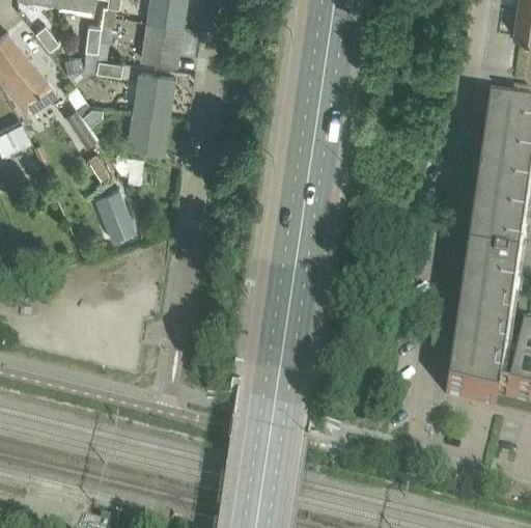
[(55,0),(55,4),(93,10),(94,0),(55,0)]
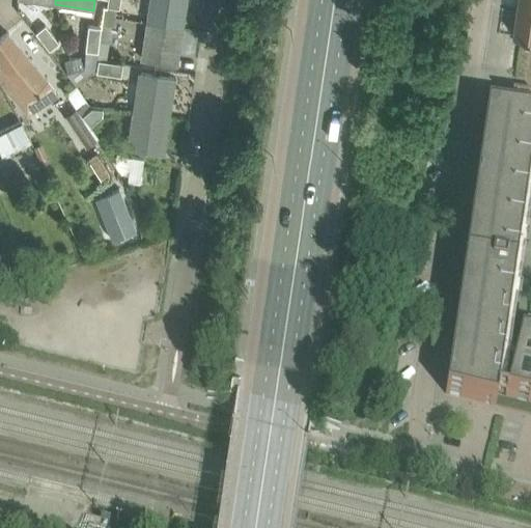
[(107,0),(106,9),(117,10),(119,10),(119,0),(107,0)]
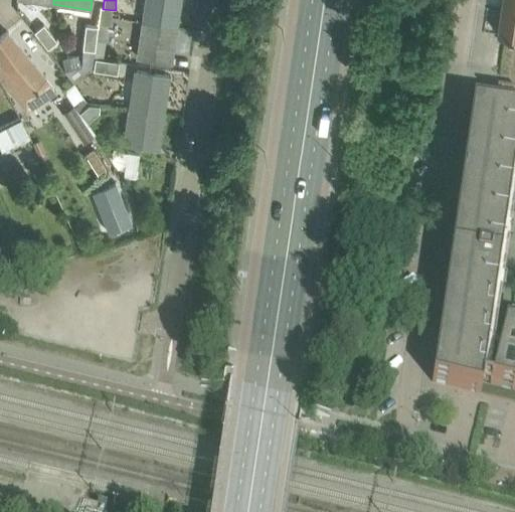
[(147,0),(144,23),(175,28),(178,0),(147,0)]
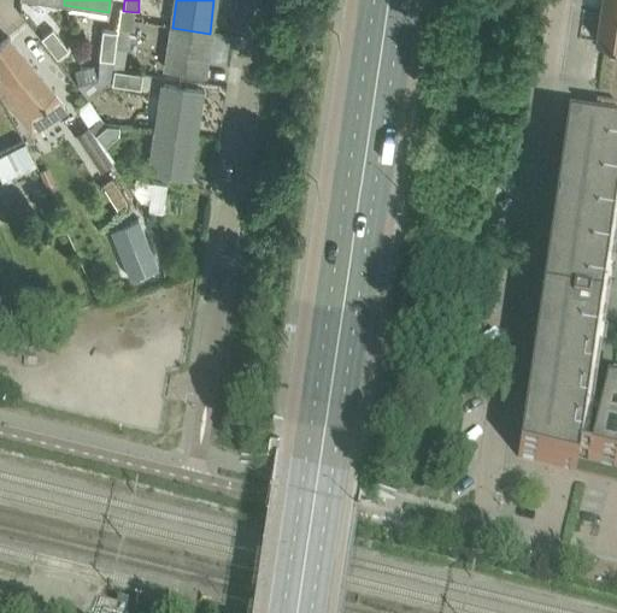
[(616,0),(604,0),(603,16),(616,17),(616,0)]
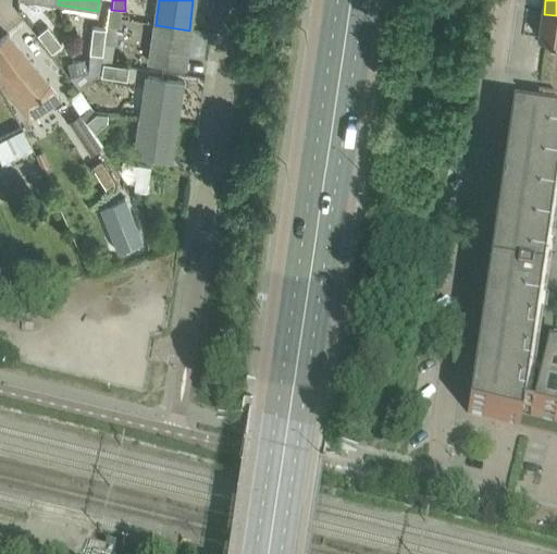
[(107,19),(121,20),(123,11),(111,10),(108,10),(107,19)]
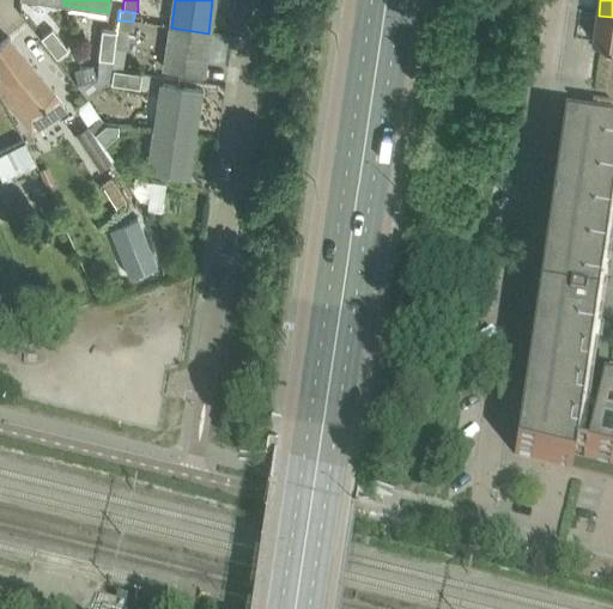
[(612,17),(599,16),(594,43),(612,46),(612,17)]
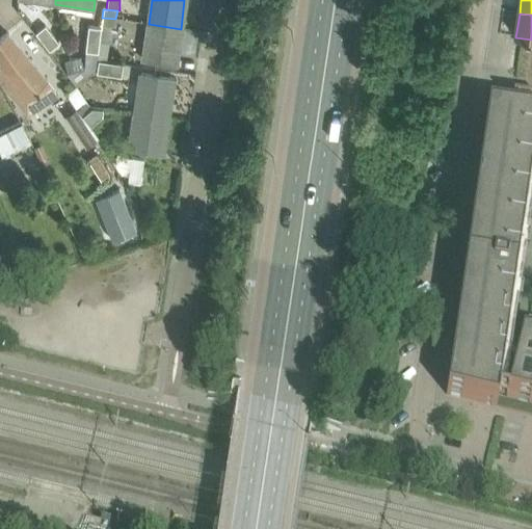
[(102,26),(112,27),(114,28),(115,19),(102,18),(101,26),(102,26)]
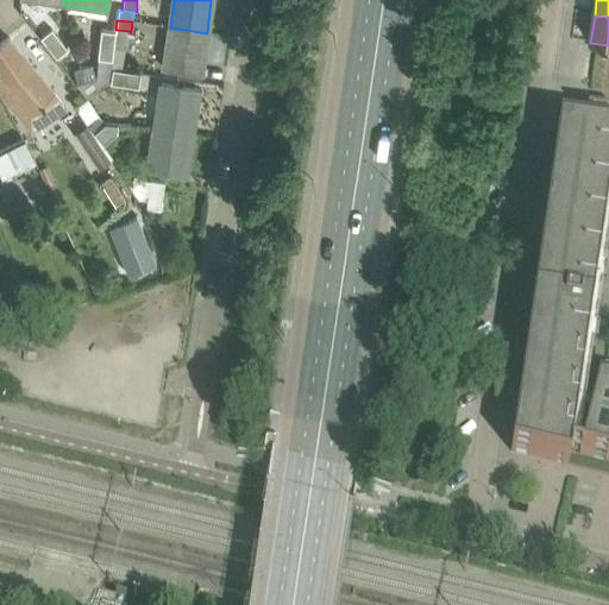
[(200,77),(207,33),(170,27),(163,71),(200,77)]
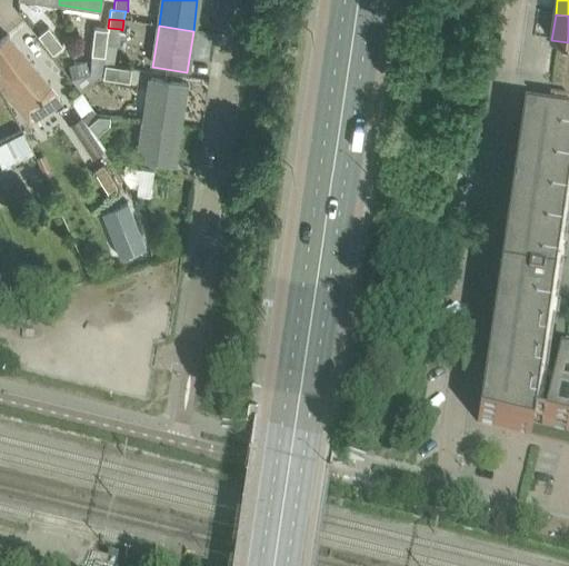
[(107,47),(117,49),(120,29),(109,28),(109,31),(107,47)]
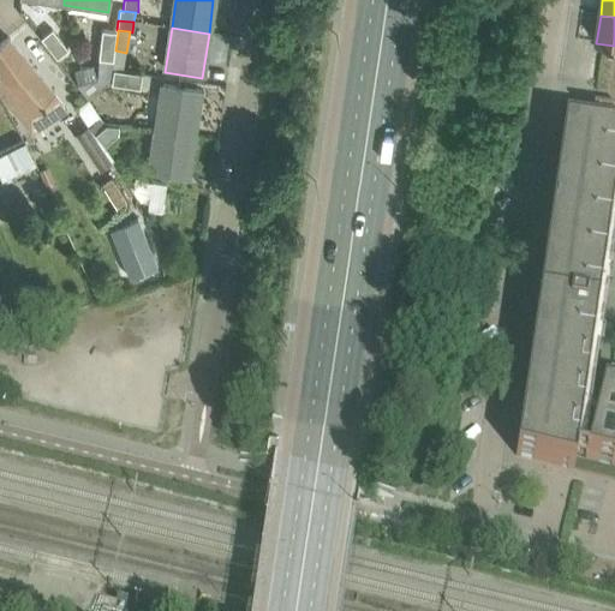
[(54,31),(43,40),(59,60),(71,52),(54,31)]
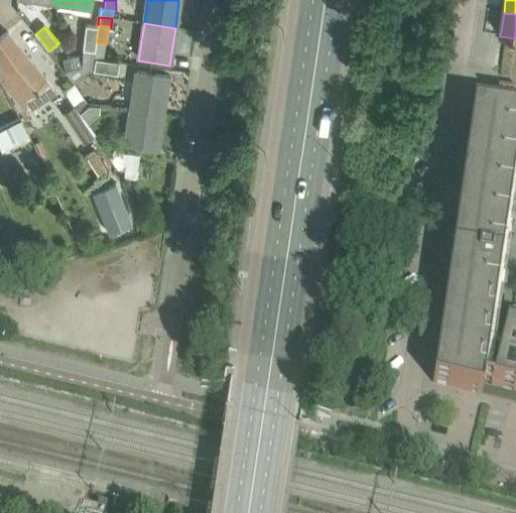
[(97,42),(99,28),(86,26),(82,50),(95,52),(97,42)]
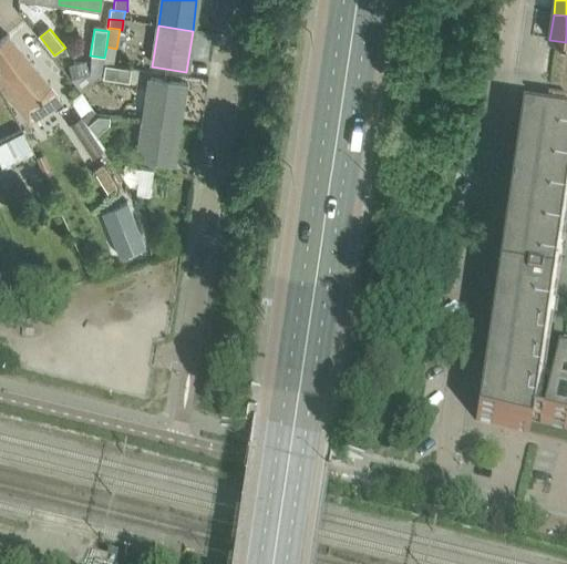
[(50,90),(7,39),(0,43),(0,68),(4,77),(28,104),(50,90)]
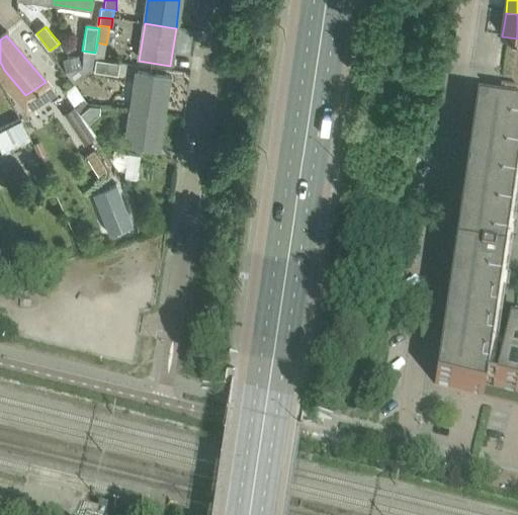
[(106,45),(97,43),(95,53),(94,60),(104,62),(106,45)]
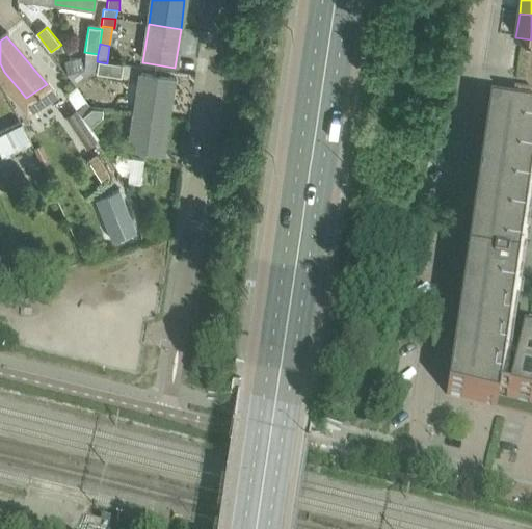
[(83,58),(65,61),(69,75),(86,71),(83,58)]
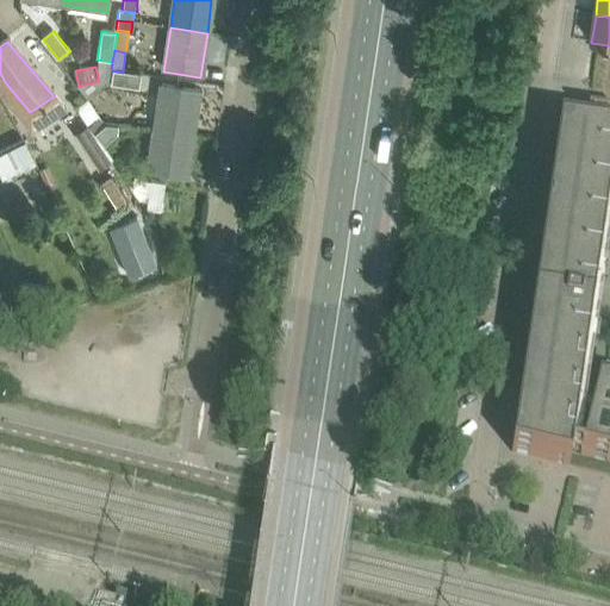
[(138,88),(141,75),(112,72),(110,85),(138,88)]
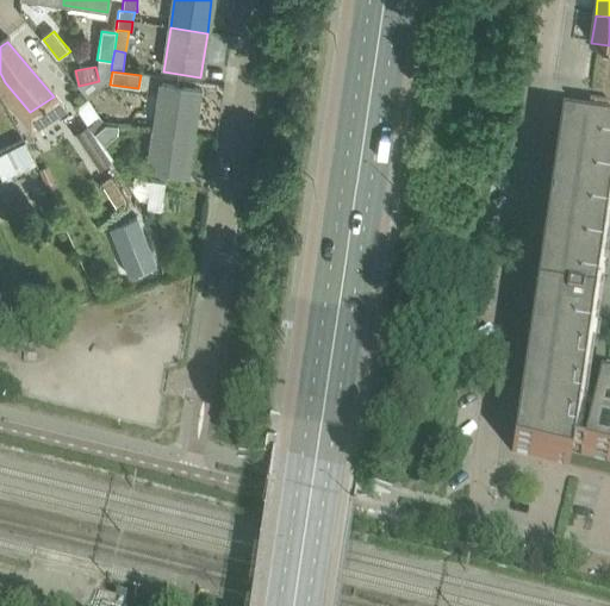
[(155,130),(192,136),(198,92),(161,87),(155,130)]
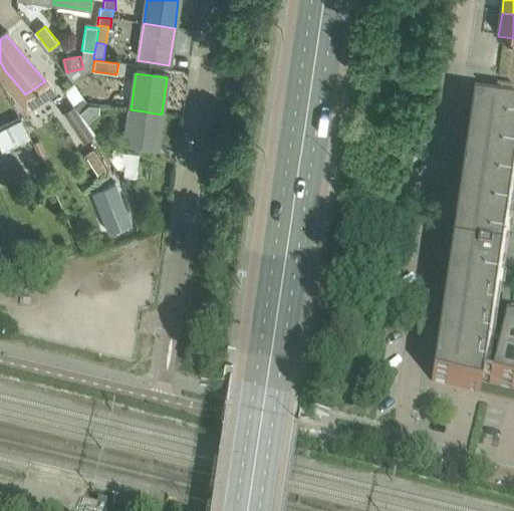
[(82,99),(74,107),(80,113),(81,114),(89,106),(88,105),(82,99)]
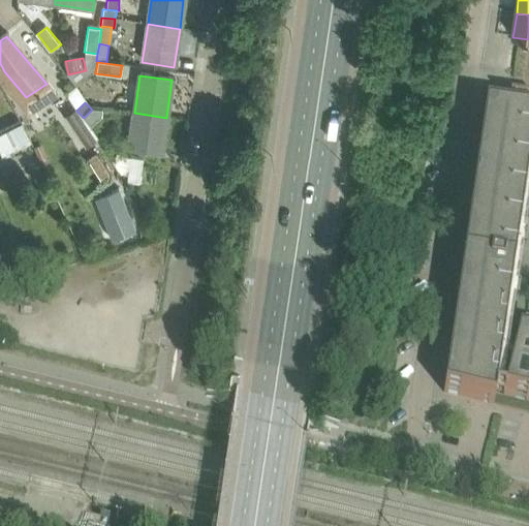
[(485,112),(443,396),(450,398),(493,408),(494,407),(495,398),(503,400),(503,398),(505,392),(501,391),(505,368),(510,369),(511,363),(505,363),(514,311),(516,311),(518,297),(516,297),(520,269),(521,269),(522,259),(523,259),(525,246),(524,245),(526,230),(527,230),(528,219),(528,216),(528,209),(528,107),(508,105),(508,107),(511,107),(510,116),(496,114),(495,114),(486,113),(485,112)]
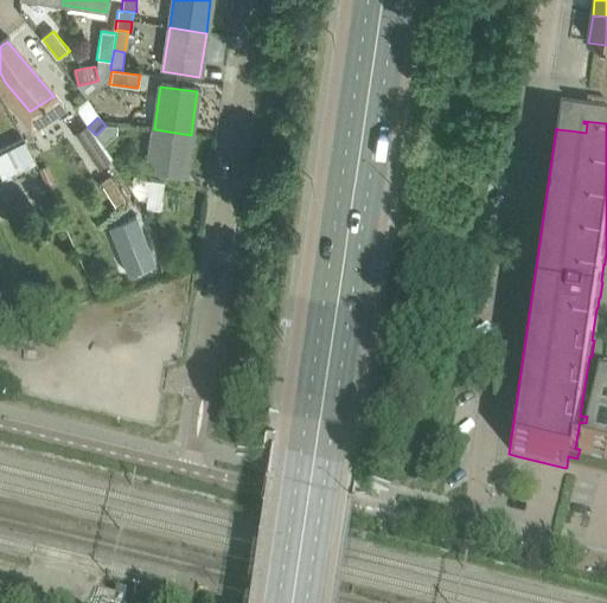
[(106,126),(96,135),(106,146),(119,134),(119,126),(113,126),(106,126)]
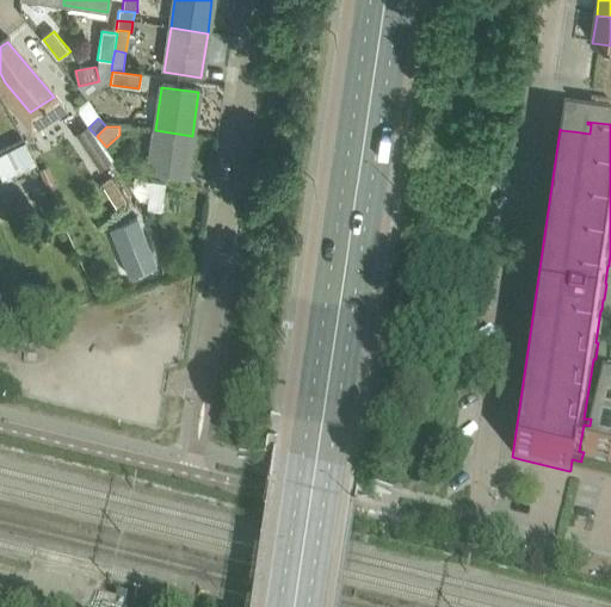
[(155,130),(148,174),(185,179),(192,136),(155,130)]
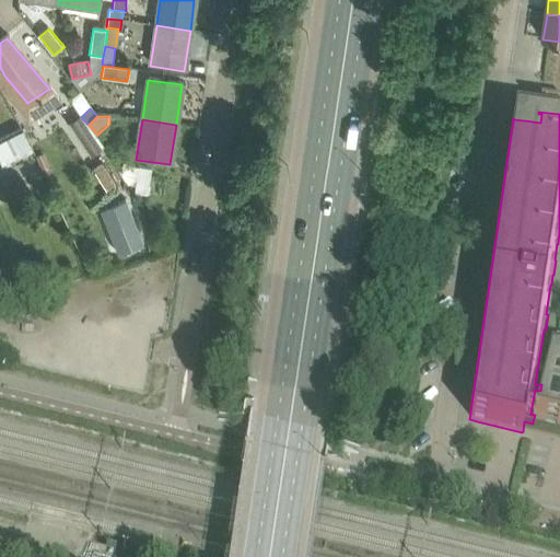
[(0,143),(0,162),(30,148),(22,132),(0,143)]
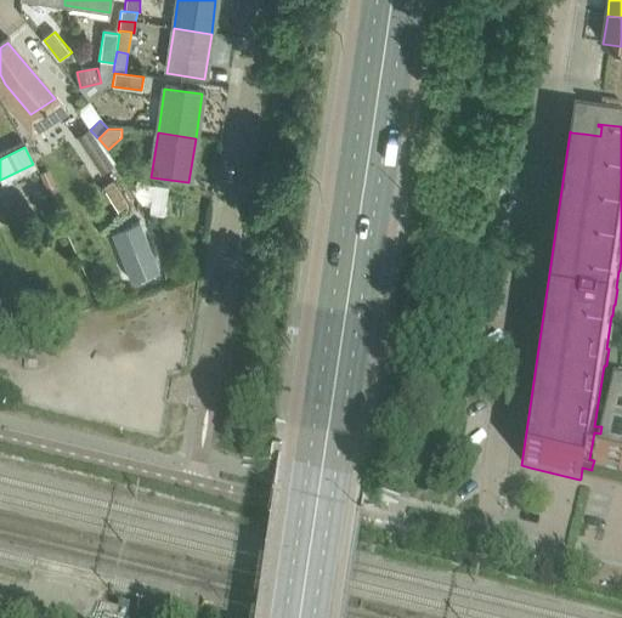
[(153,185),(148,214),(164,216),(168,187),(153,185)]
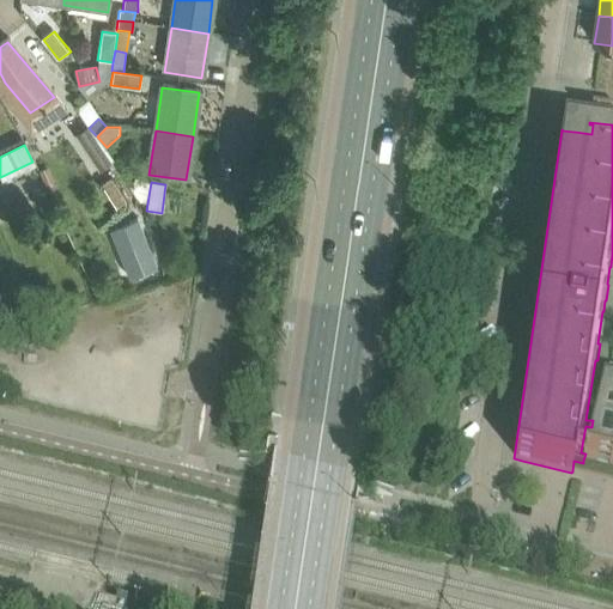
[(146,236),(122,244),(139,290),(163,281),(146,236)]
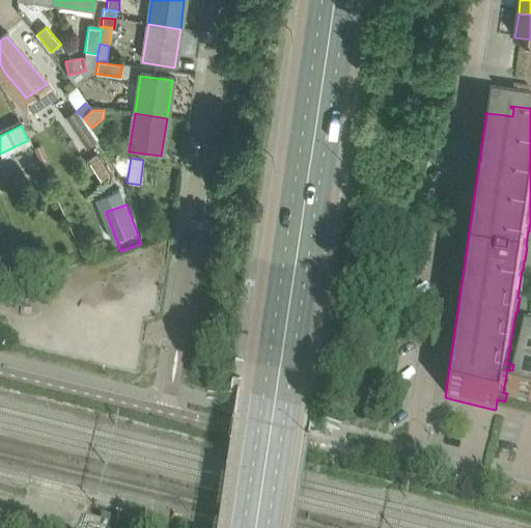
[(0,298),(0,307),(14,309),(10,299),(0,298)]
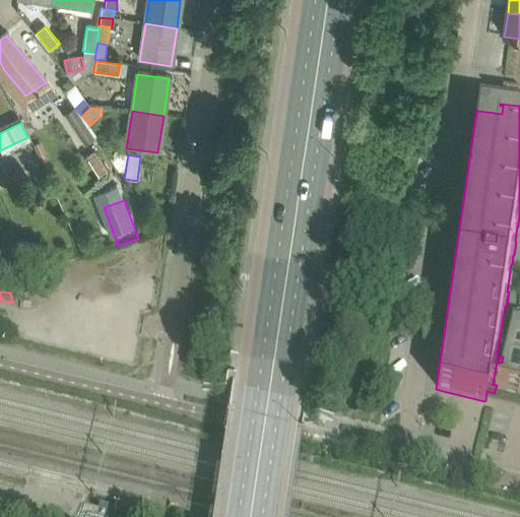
[(519,398),(519,329),(514,328),(512,333),(509,333),(503,357),(502,363),(497,385),(495,391),(495,393),(519,398)]
